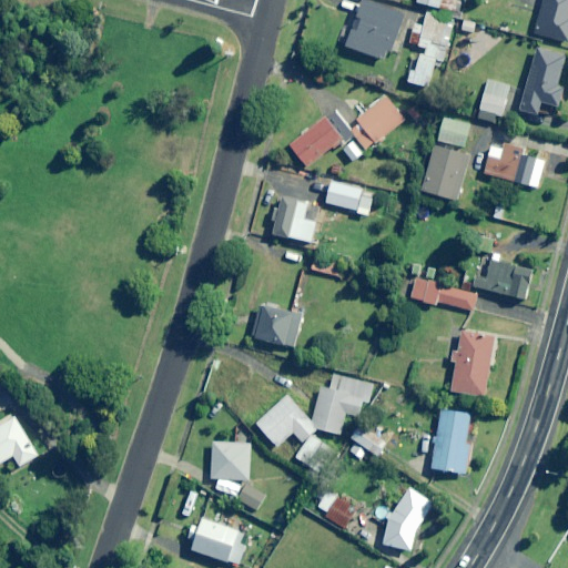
[(387,51),(391,53),(405,14),(365,0),(363,0),(357,18),(361,20),(357,30),(353,29),(346,47),(384,61),(387,51)]
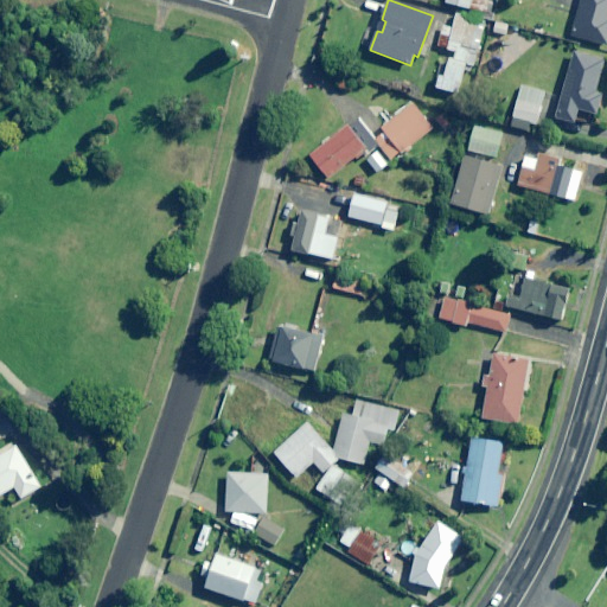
[(446,0),(446,5),(468,11),(471,11),(473,12),(477,12),(479,11),(481,11),(484,10),(485,7),(487,6),(489,4),(490,1),(489,0),(446,0)]
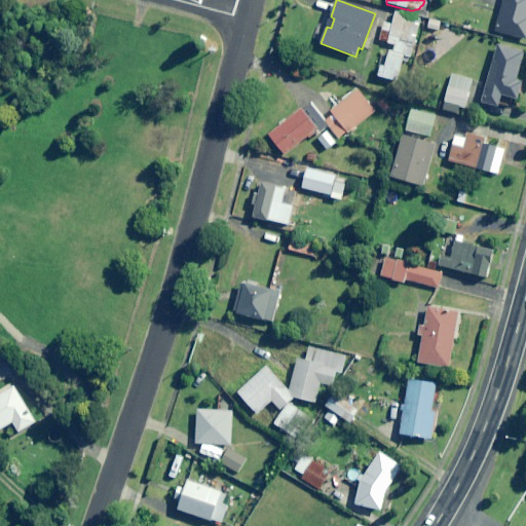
[(525,0),(503,0),(496,32),(525,39),(525,0)]
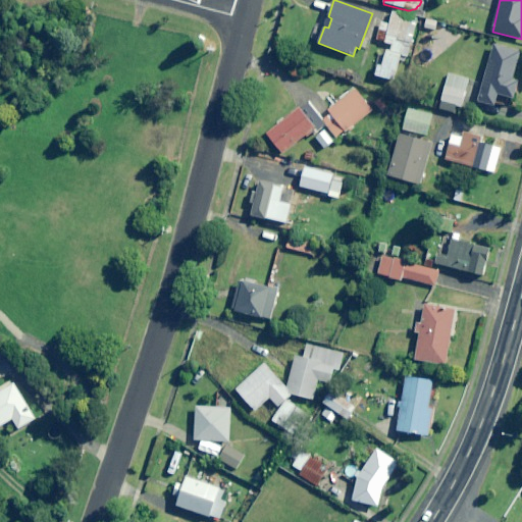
[(388,49),(386,49),(381,66),(377,65),(374,76),(401,83),(415,18),(390,13),(388,24),(380,22),(376,41),(384,43),(389,44),(388,49)]
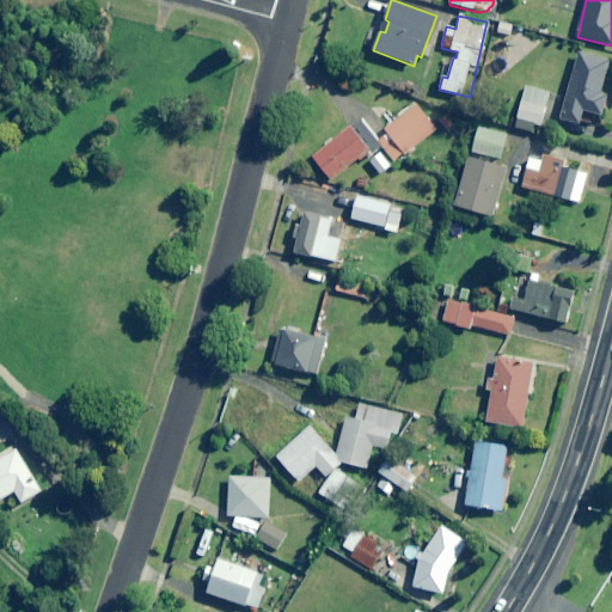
[(512,25),(497,23),(495,35),(510,37),(512,25)]
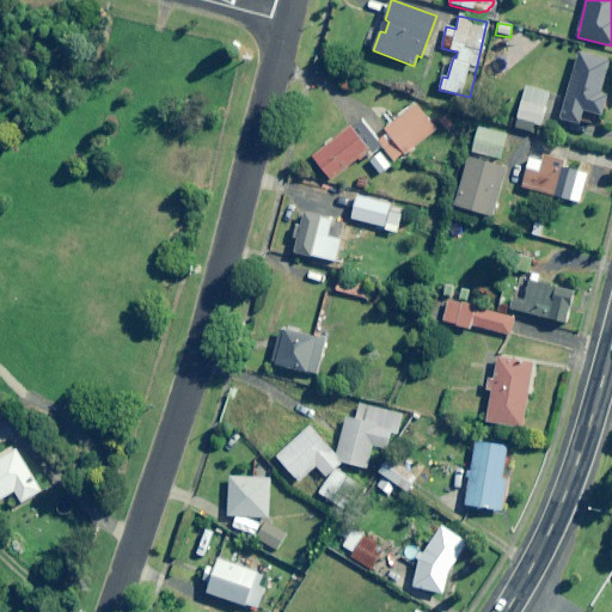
[(611,61),(580,51),(560,118),(580,124),(583,110),(603,116),(609,96),(600,93),(611,61)]
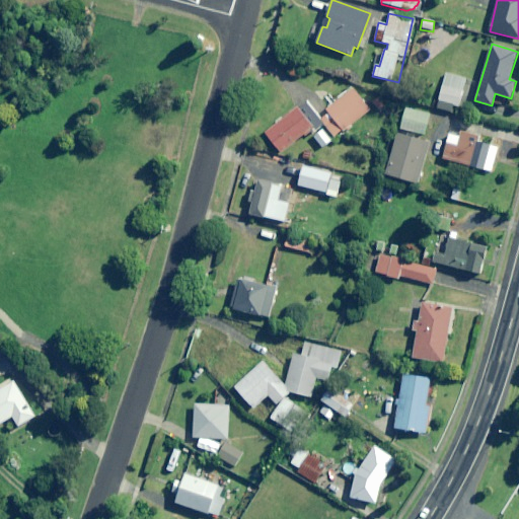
[(466,79),(445,74),(439,101),(459,106),(466,79)]
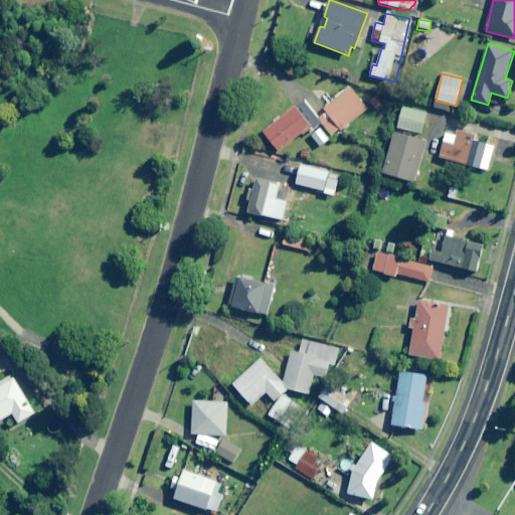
[(325,112),(340,131),(368,108),(351,87),(323,110),(325,112)]
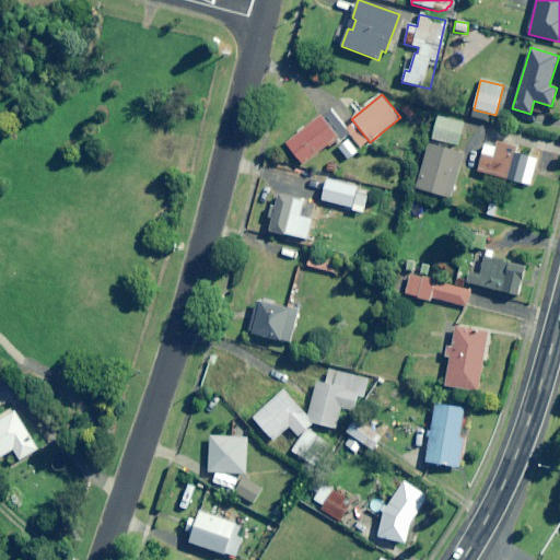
[(408,103),(400,111),(410,121),(418,114),(408,103)]
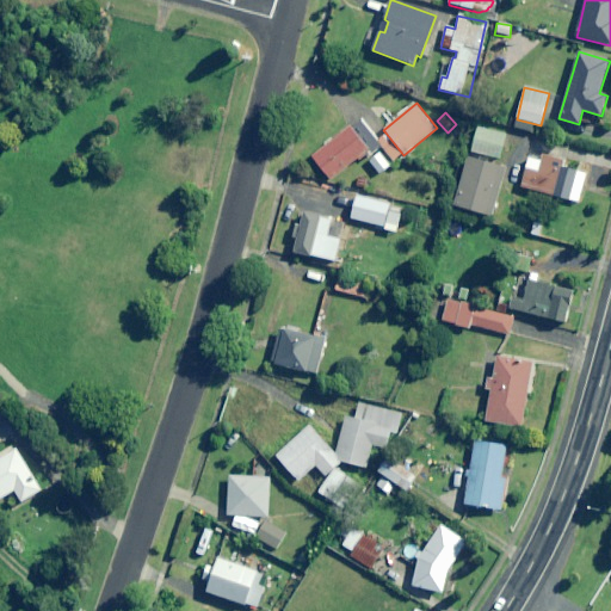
[(331,180),(368,150),(371,155),(383,147),(380,142),(360,118),(313,156),(331,180)]
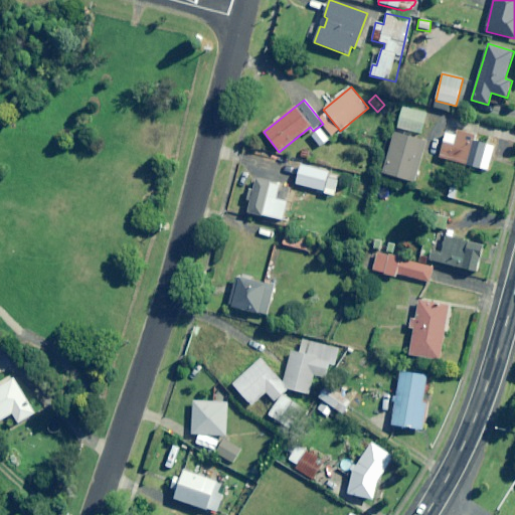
[(428,112),(402,107),(397,129),(423,134),(428,112)]
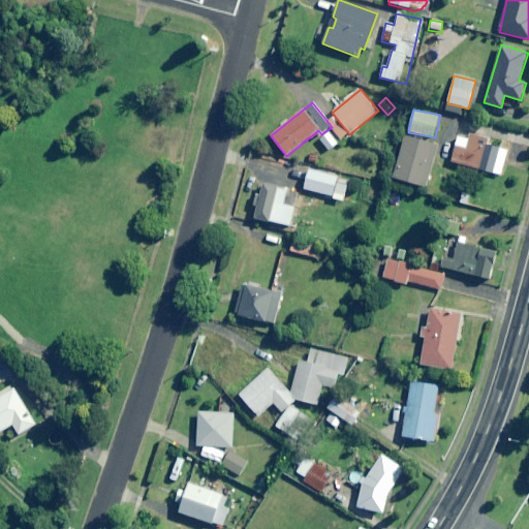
[(349,134),(334,115),(327,120),(332,127),(329,130),(339,143),(349,134)]
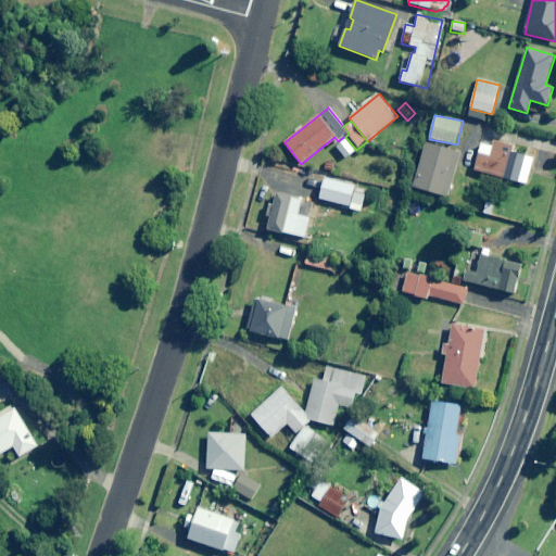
[(355,152),(346,140),(336,148),(344,160),(355,152)]
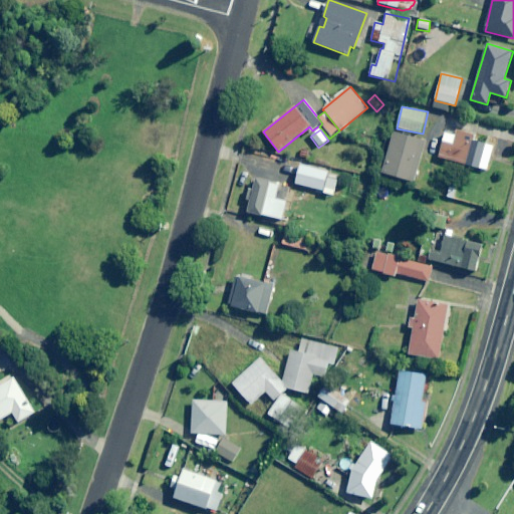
[(481,138),(458,131),(457,136),(445,133),(438,158),(487,171),(494,146),(480,142),(481,138)]
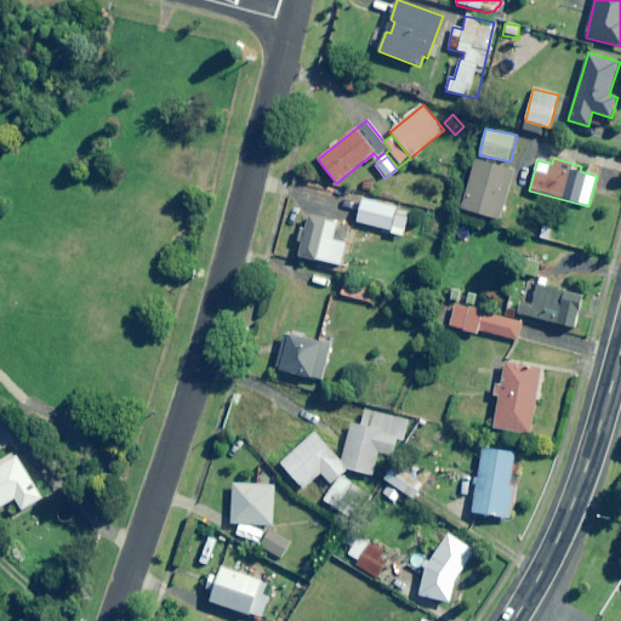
[(516,170),(477,159),(462,209),(501,221),(516,170)]
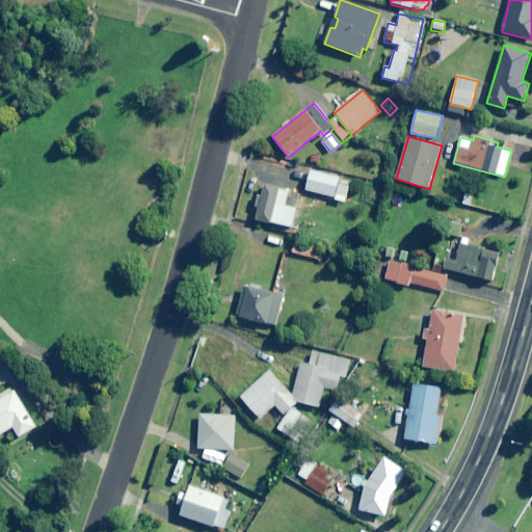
[(341,178),(310,170),(306,191),(336,198),(341,178)]
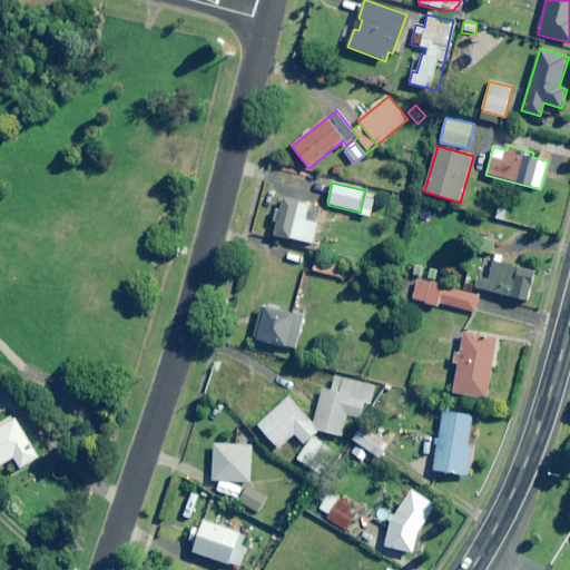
[(282,198),(278,210),(275,209),(272,223),(276,224),(273,236),(314,245),(318,224),(306,220),(310,205),(282,198)]
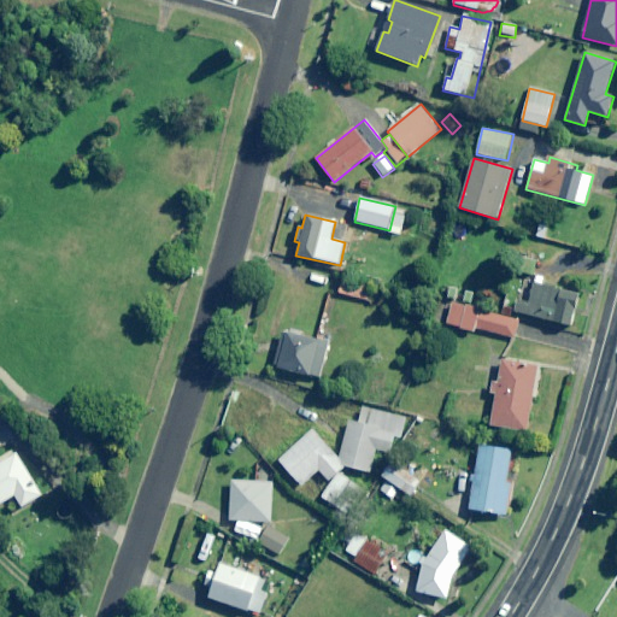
[(372,287),(342,280),(338,295),(368,303),(372,287)]
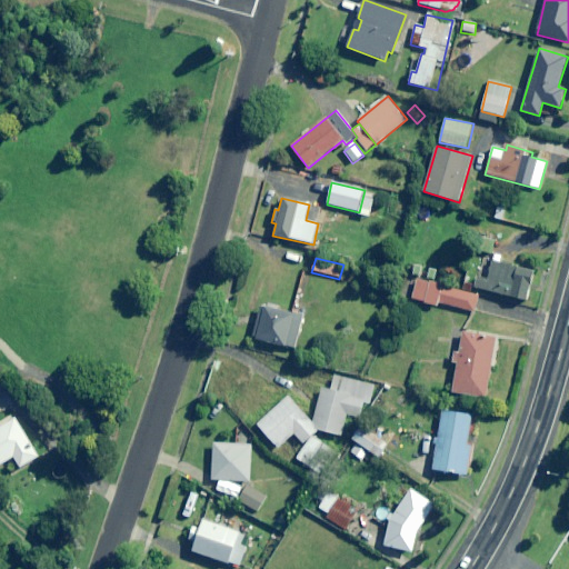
[(538,271),(493,261),(489,279),(478,276),(476,288),(530,301),(538,271)]
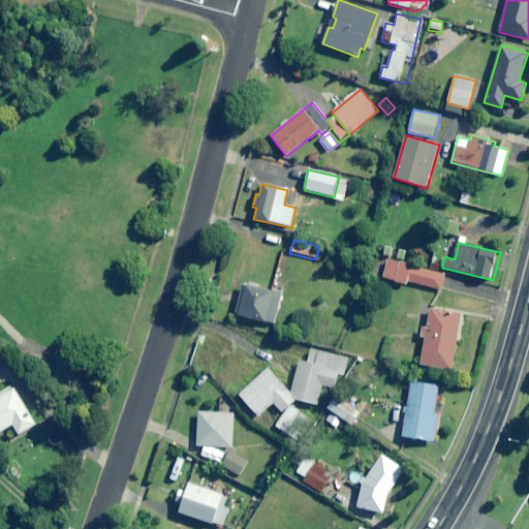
[(383,277),(395,280),(395,282),(407,285),(407,284),(408,282),(440,290),(444,275),(387,260),(383,277)]
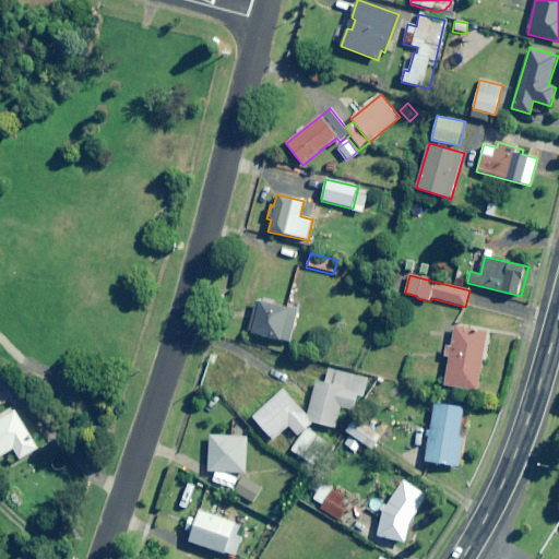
[(298,309),(256,300),(249,334),(292,343),(298,309)]
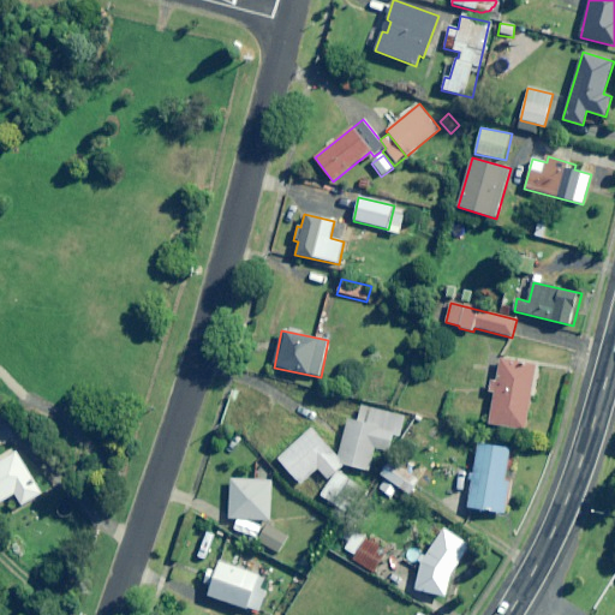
[(530,396),(533,398),(539,366),(501,358),(496,382),(491,381),(489,393),(494,394),(489,423),(526,431),(532,405),(529,404),(530,396)]
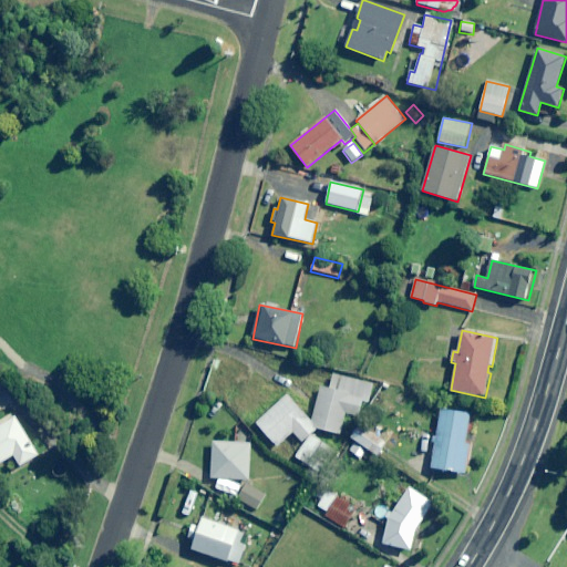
[(373,385),(332,374),(329,389),(321,387),(312,421),(288,394),(257,424),(278,446),(292,432),(306,445),(296,454),(310,468),(330,451),(312,432),(317,429),(340,435),(347,414),(360,418),(364,401),(368,402),(373,385)]
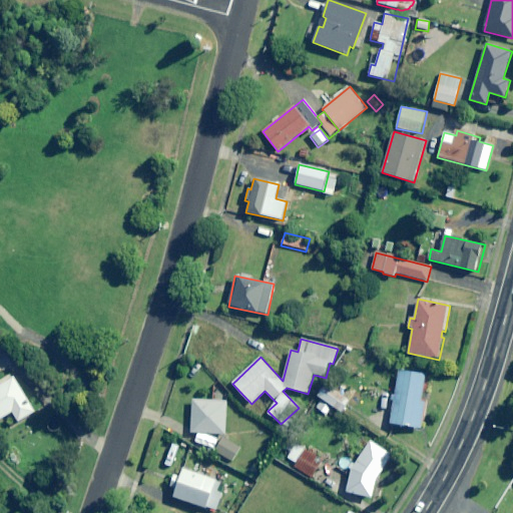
[(431,376),(427,376),(398,371),(395,395),(392,395),(390,402),(393,402),(390,425),(422,431),(427,402),(423,402),(424,391),(429,392),(431,376)]
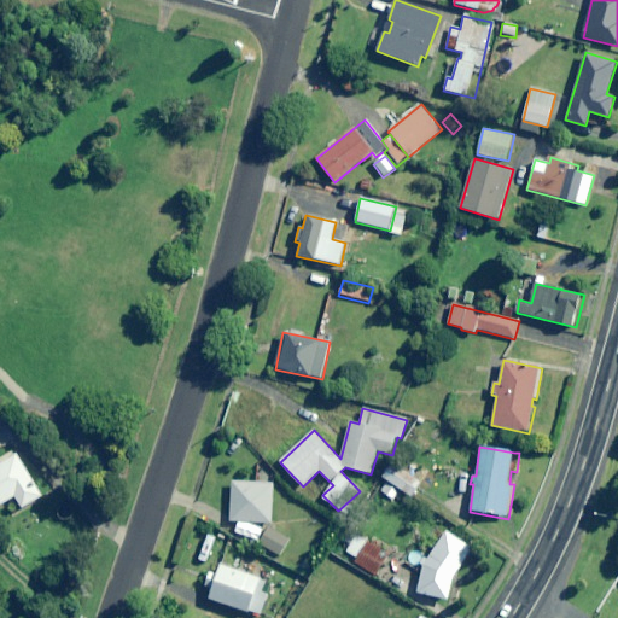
[(47,495),(18,454),(0,466),(0,506),(15,496),(25,511),(47,495)]
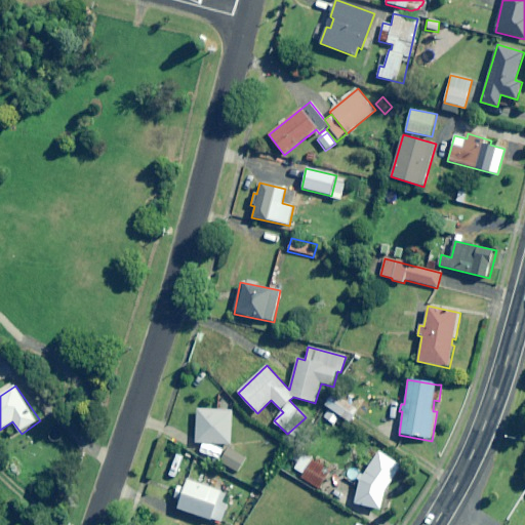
[(327,409),(339,416),(350,423),(358,411),(332,394),(324,407),(327,409)]
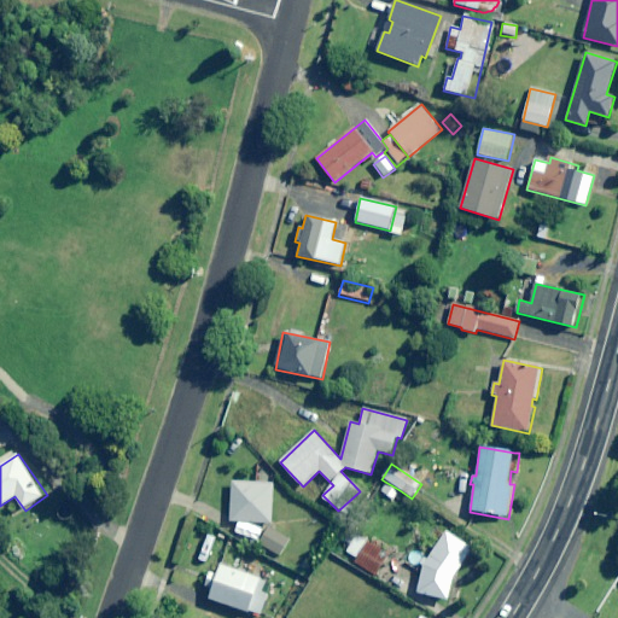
[(400,490),(385,482),(378,493),(392,501),(400,490)]
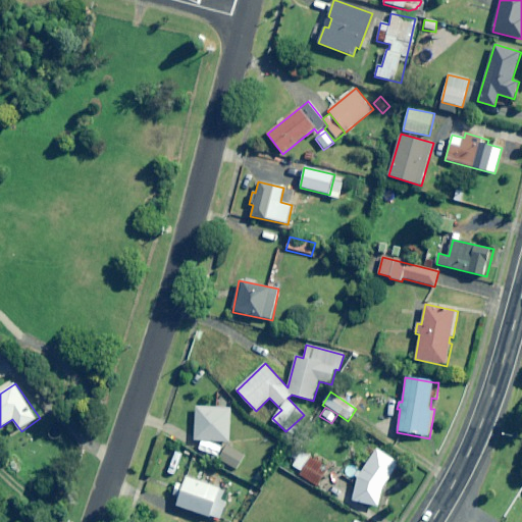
[(230,409),(197,408),(195,440),(229,442),(230,409)]
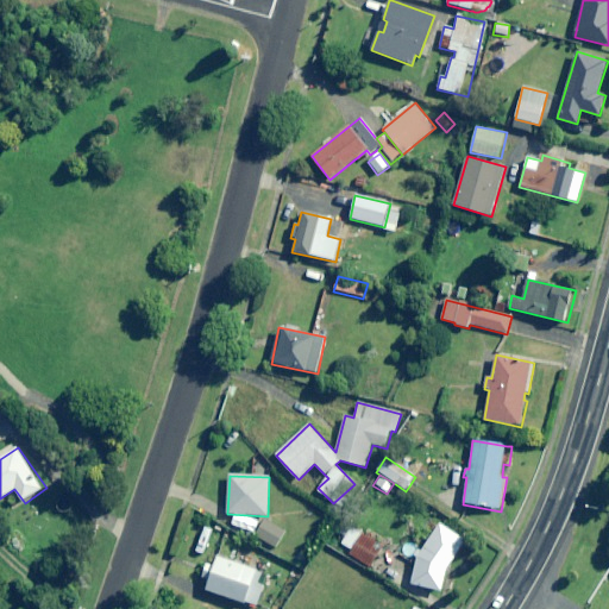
[(287,532),(265,521),(256,538),(277,548),(287,532)]
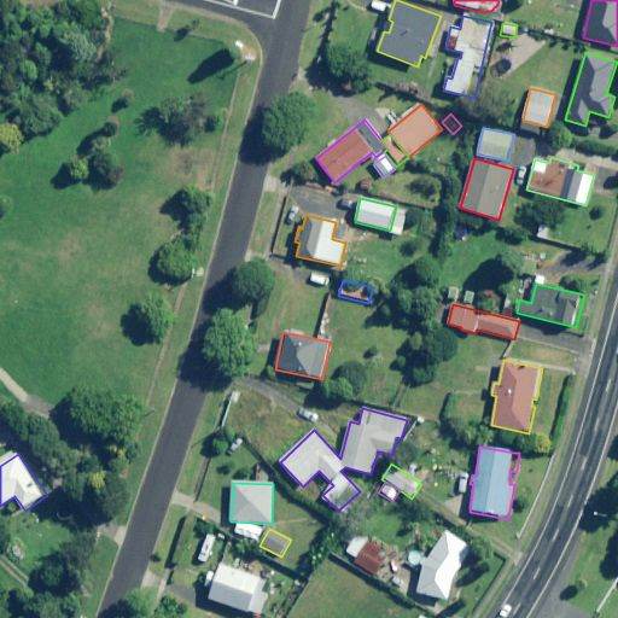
[(421,559),(420,566),(421,566),(418,595),(449,600),(452,578),(472,548),(447,532),(429,559),(421,559)]
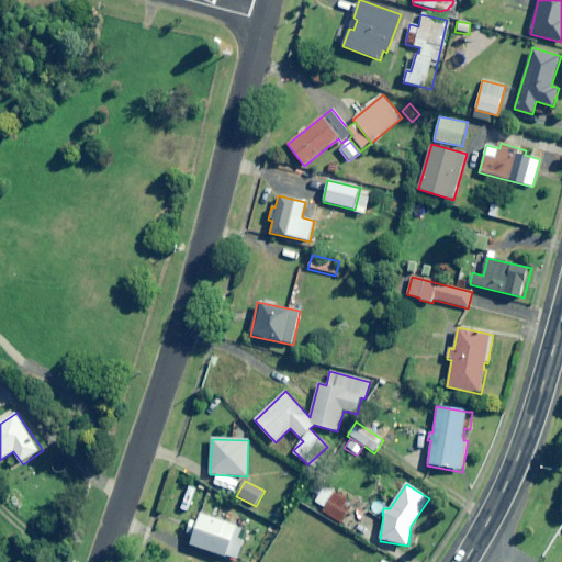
[(325,485),(314,504),(323,508),(322,512),(343,524),(356,504),(325,485)]
